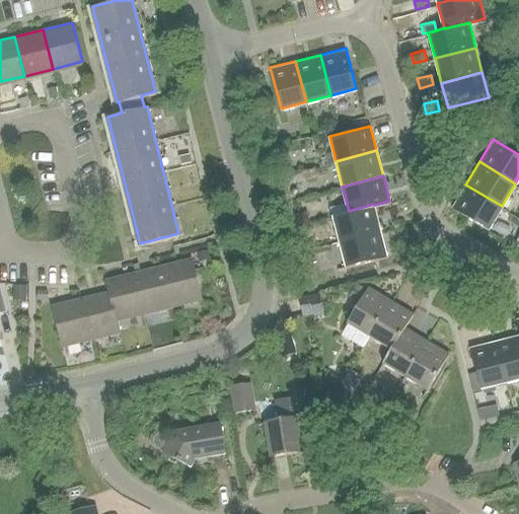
[(489,228),(502,206),(465,185),(452,207),(489,228)]
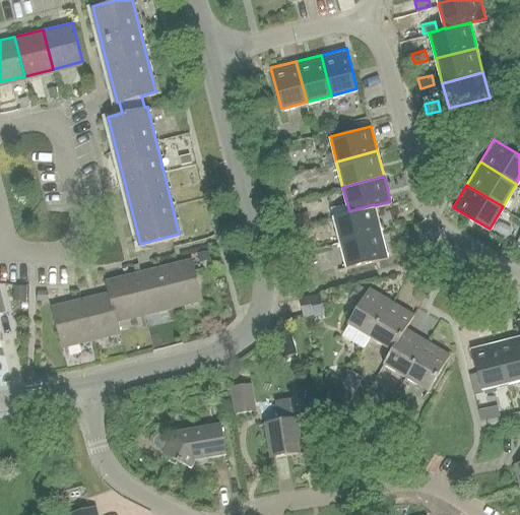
[(333,214),(340,241),(381,230),(375,205),(374,204),(349,211),(333,214)]
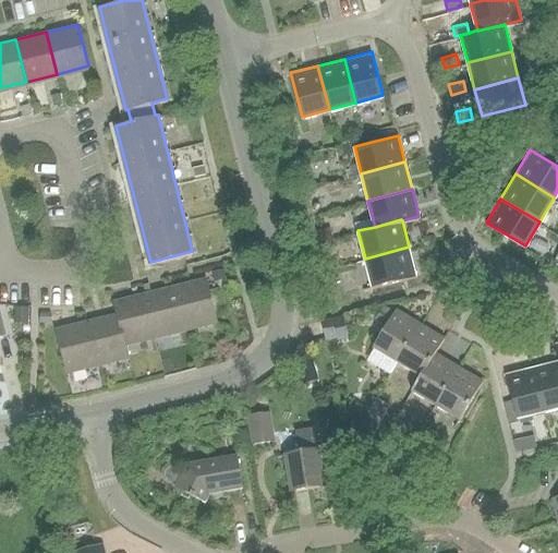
[(409,247),(365,259),(372,286),(415,274),(409,247)]
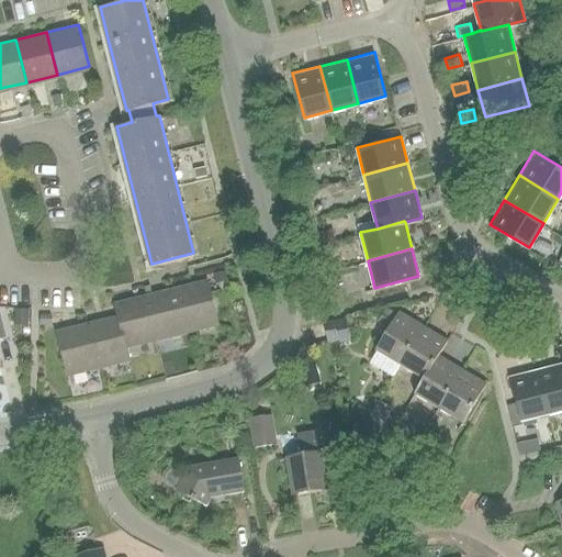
[(177,286),(188,329),(218,321),(208,279),(177,286)]
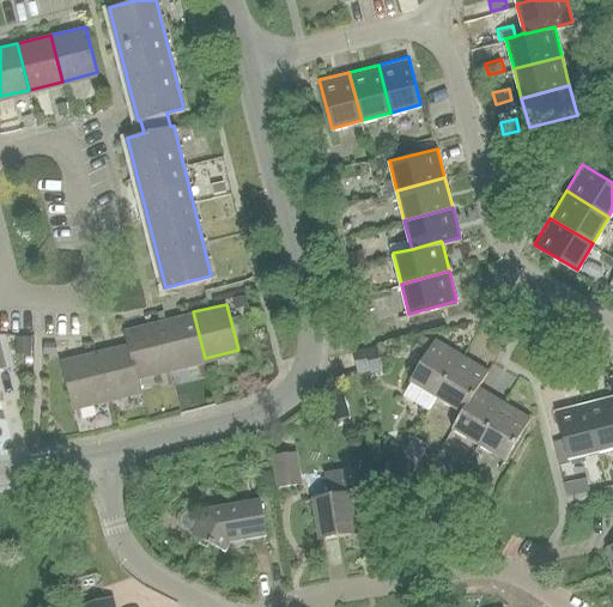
[(171,366),(205,358),(193,311),(159,320),(171,366)]
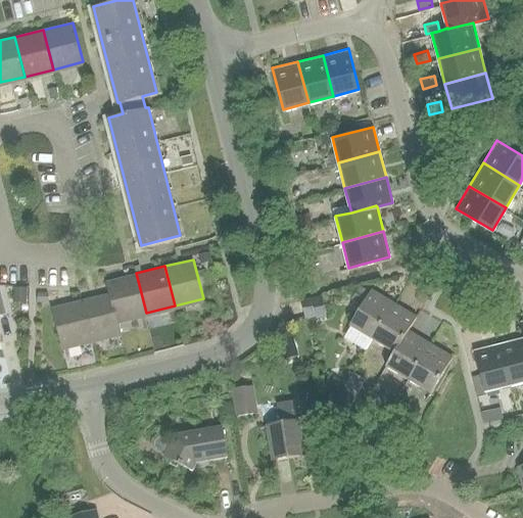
[(117,320),(146,313),(136,273),(106,280),(109,292),(110,292),(117,320)]
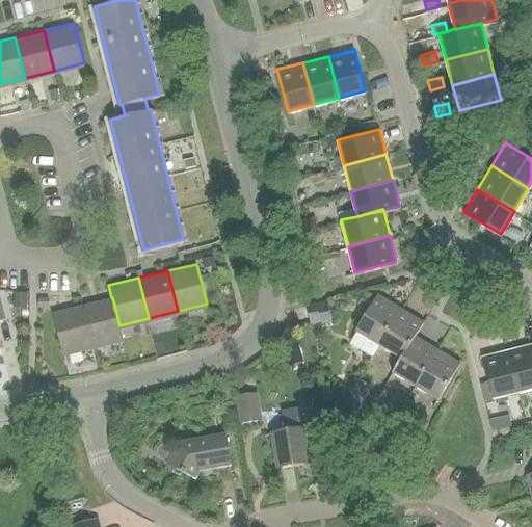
[(398,310),(401,307),(377,292),(355,328),(378,342),(380,338),(381,339),(398,310)]
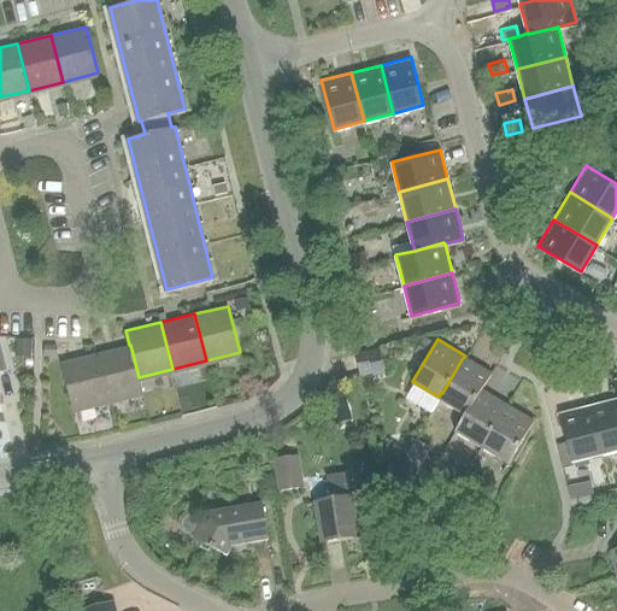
[(130,345),(129,345),(97,353),(107,400),(142,392),(139,377),(130,345)]
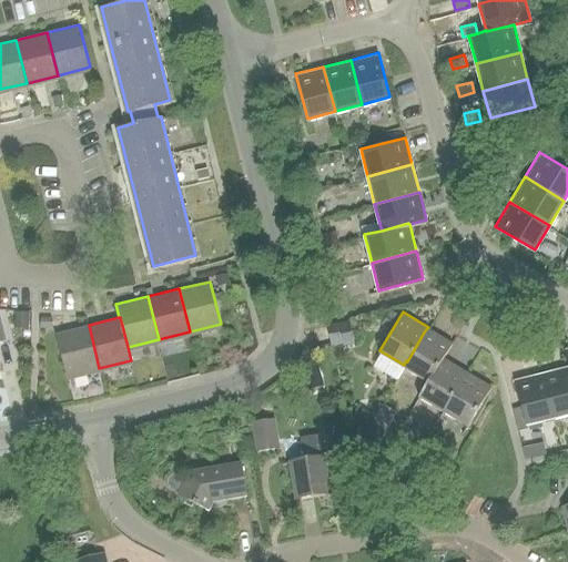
[(347,317),(326,322),(331,341),(341,339),(342,343),(354,340),(347,317)]
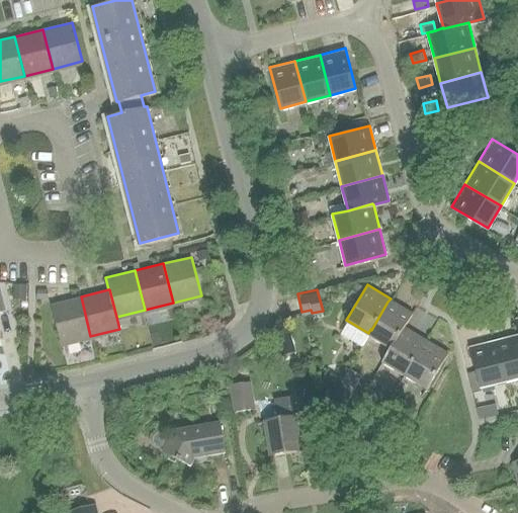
[(90,336),(81,296),(52,304),(62,343),(90,336)]
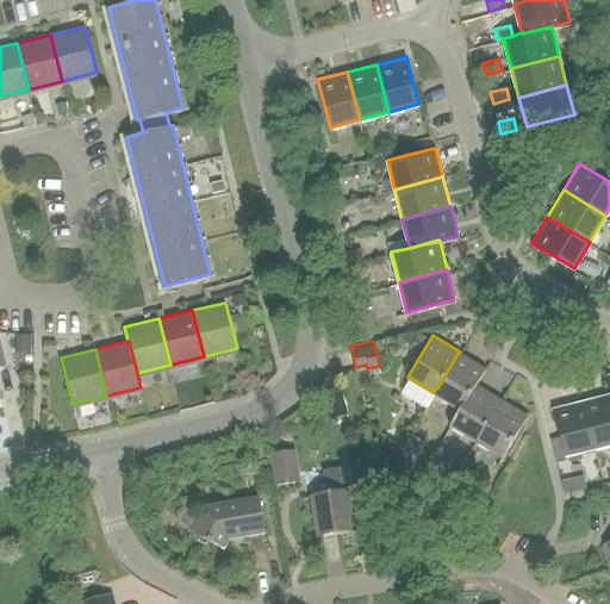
[(434,392),(459,408),(462,403),(462,404),(472,387),(473,387),(475,383),(485,367),(460,352),(456,355),(437,388),(436,387),(434,392)]
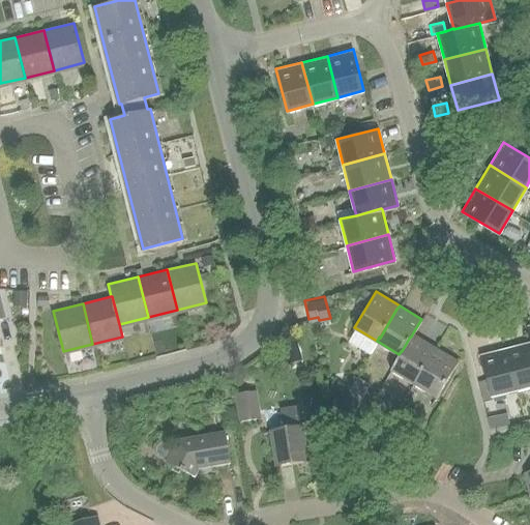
[(402,350),(399,354),(390,369),(413,382),(415,378),(416,378),(433,350),(434,350),(436,346),(413,332),(411,337),(410,337),(402,351),(402,350)]
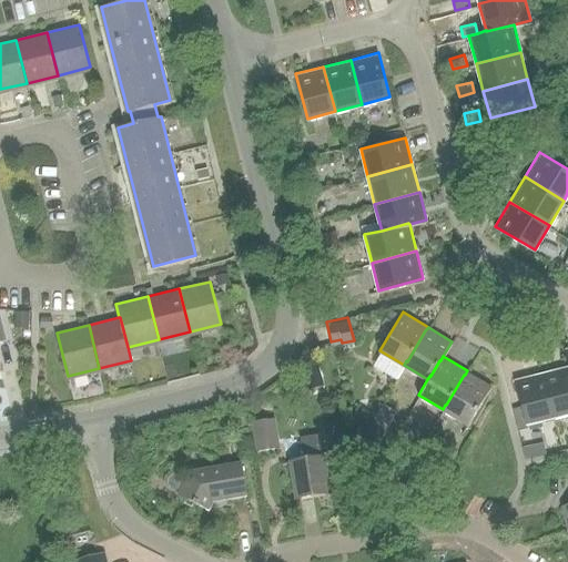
[(567,365),(541,371),(553,416),(567,411),(567,365)]
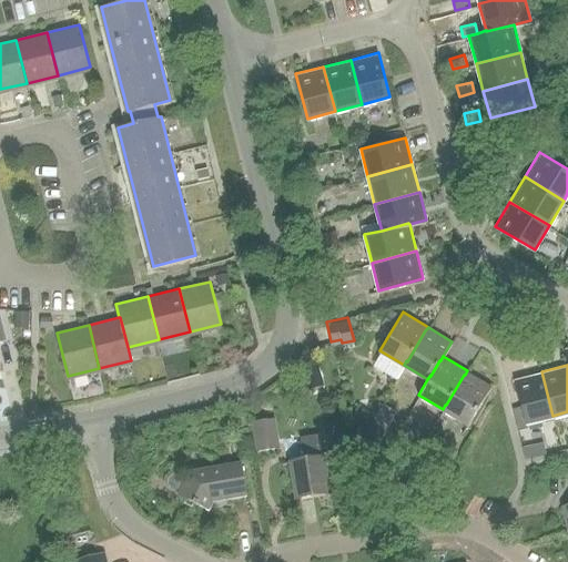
[(492,385),(467,370),(465,375),(464,375),(446,405),(445,405),(443,409),(467,425),(492,385)]
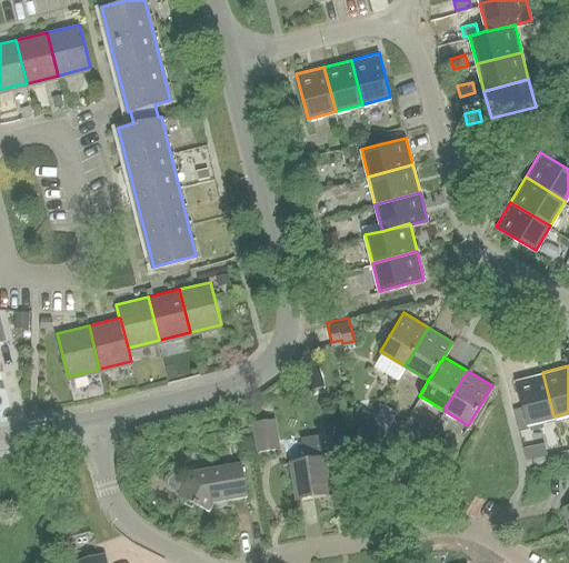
[(527,423),(553,416),(542,372),(516,379),(527,423)]
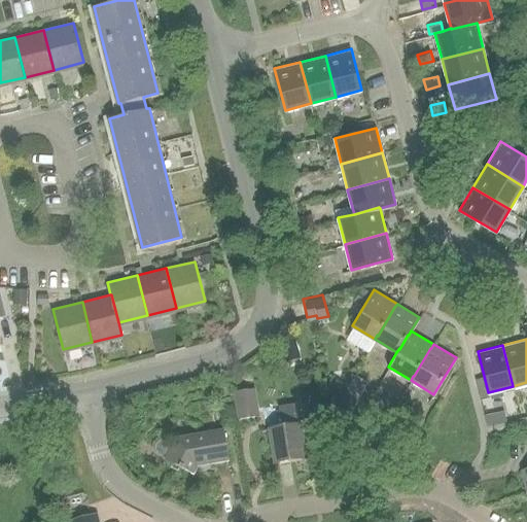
[(238,416),(258,413),(254,386),(234,389),(238,416)]
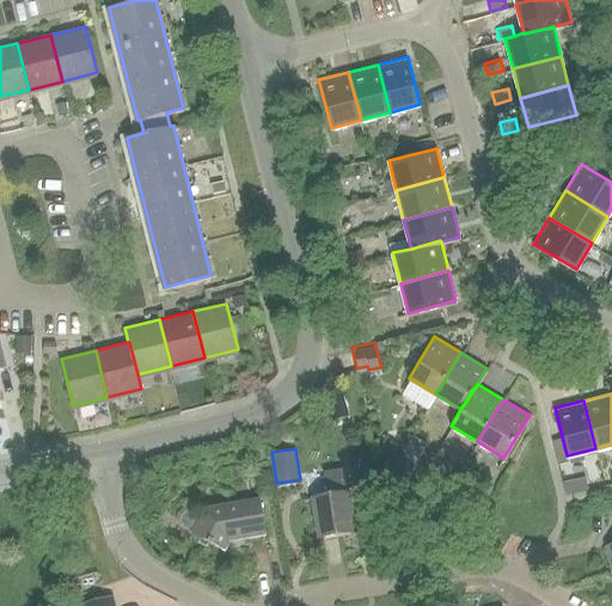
[(418,458),(403,448),(392,469),(408,477),(418,458)]
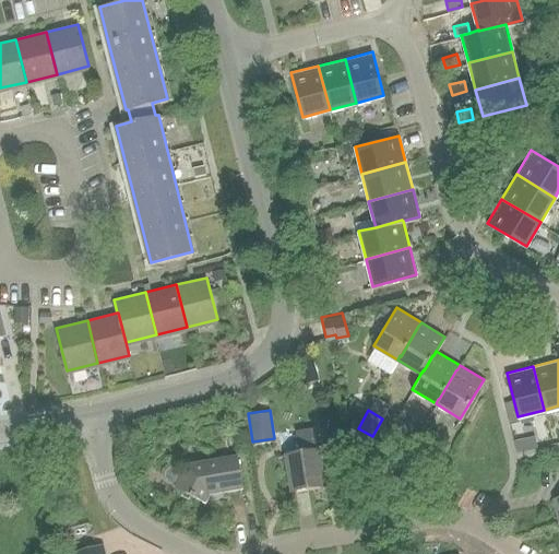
[(292,488),(323,483),(318,448),(317,448),(313,425),(296,428),(299,451),(286,452),(292,488)]
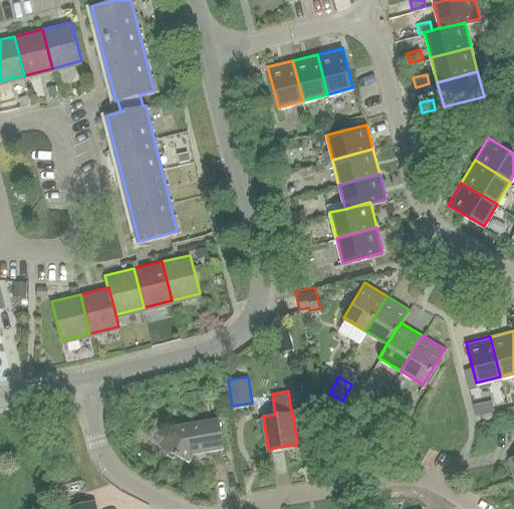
[(193,452),(223,447),(218,417),(172,425),(162,446),(189,460),(193,452)]
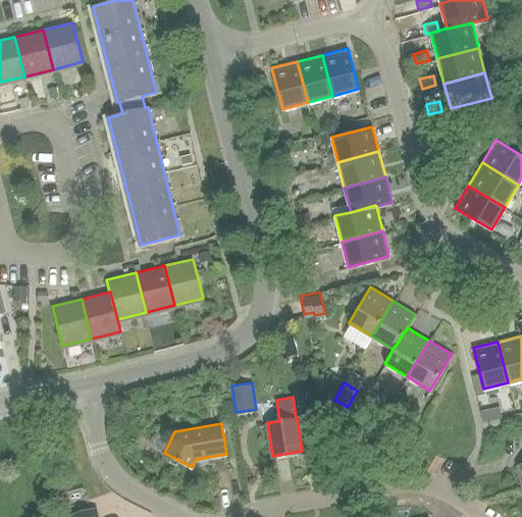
[(67,513),(68,516),(94,516),(92,507),(67,513)]
